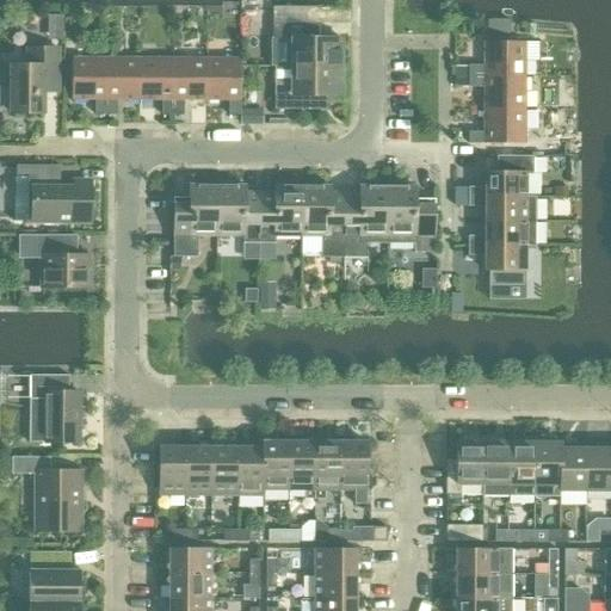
[(312,25),(272,24),(272,41),(272,51),(272,67),(275,67),(292,67),(292,68),(341,68),(341,39),(312,39),(312,25)]
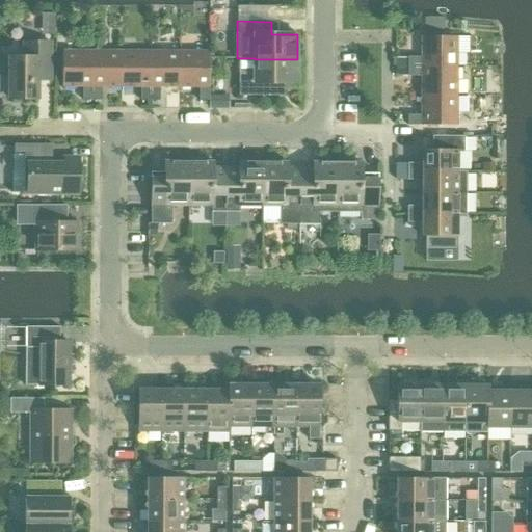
[(421,57),(408,57),(407,67),(457,67),(457,55),(469,55),(469,37),(457,37),(421,37),(421,57)]
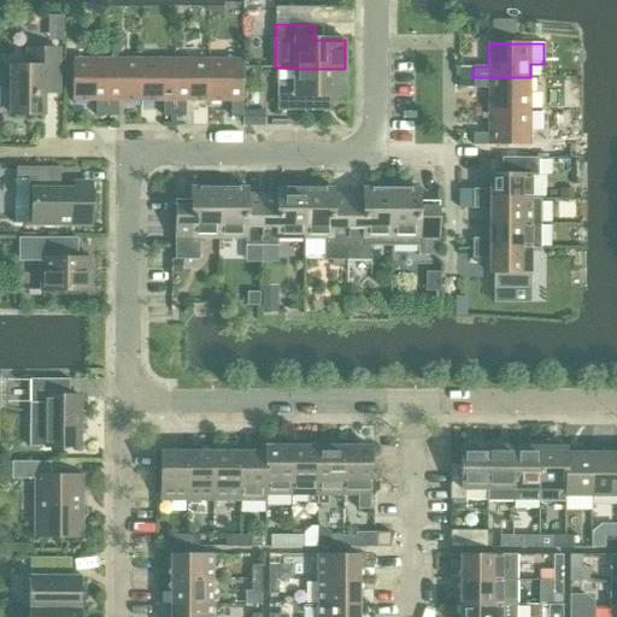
[(43,116),(43,86),(58,86),(58,51),(28,50),(28,68),(11,68),(11,89),(0,88),(0,110),(11,111),(11,115),(43,116)]
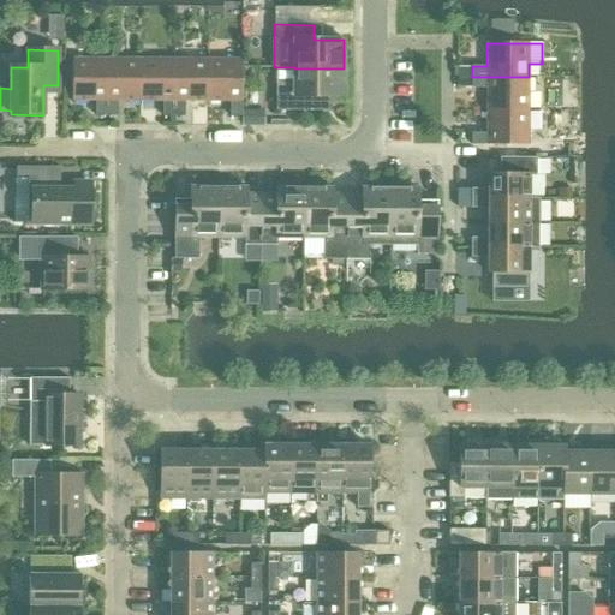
[(106,117),(107,60),(72,60),(72,101),(96,101),(96,117),(106,117)]
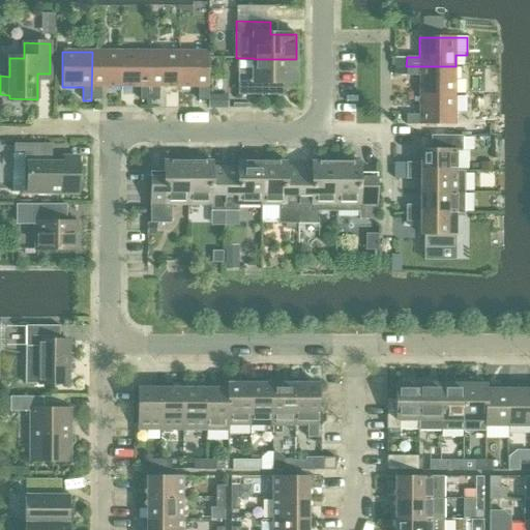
[(121,87),(121,52),(92,52),(91,100),(101,100),(101,87),(121,87)]
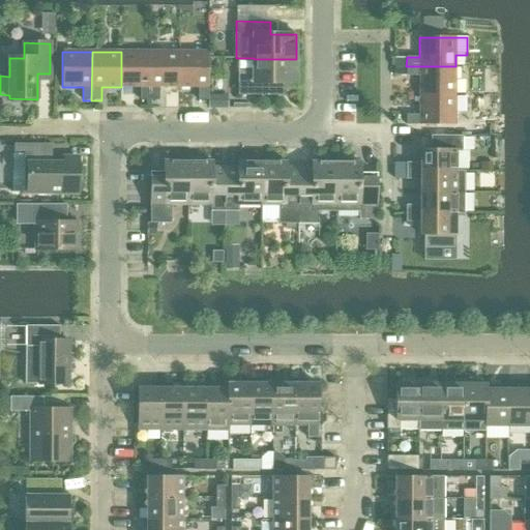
[(150,100),(150,52),(121,52),(121,87),(141,87),(141,100),(150,100)]
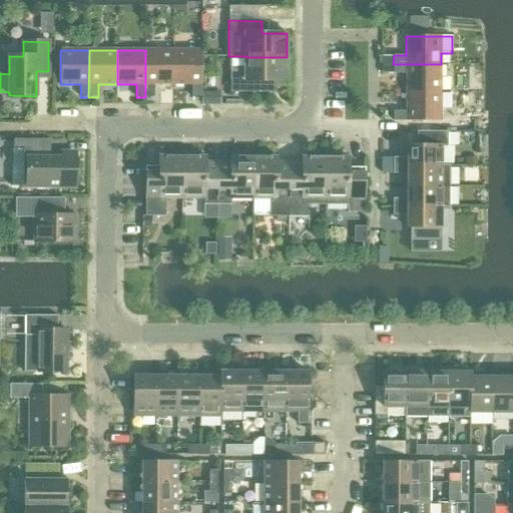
[(173,84),(173,50),(145,50),(145,97),(154,97),(154,84),(173,84)]
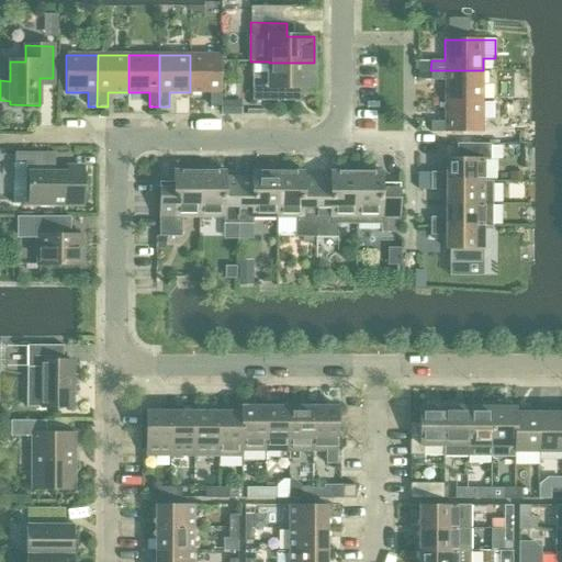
[(221,107),(222,55),(190,55),(190,92),(211,92),(211,107),(221,107)]
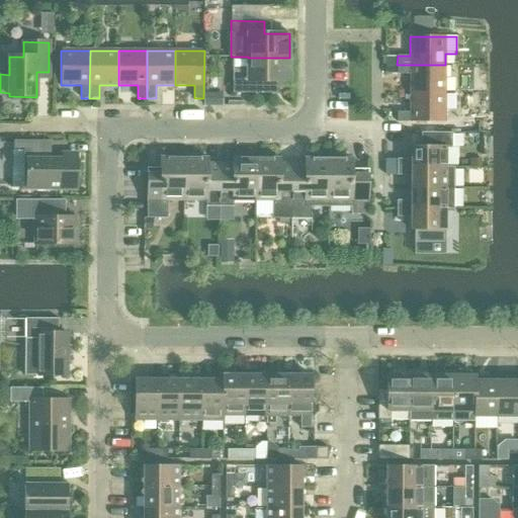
[(248,57),(233,57),(233,71),(233,94),(264,94),(264,82),(289,82),(289,58),(248,58),(248,57)]
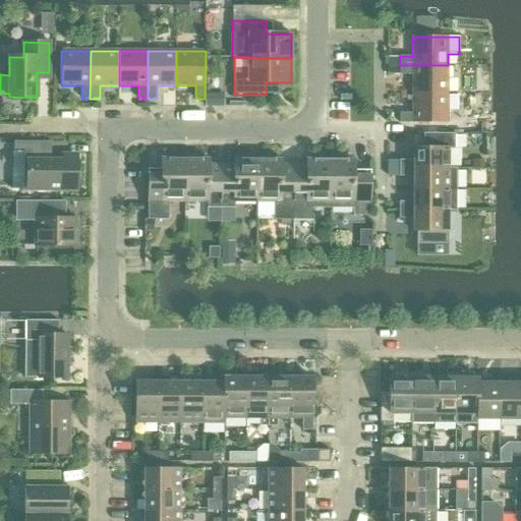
[(448,65),(399,65),(399,75),(412,75),(412,95),(448,95),(448,65)]
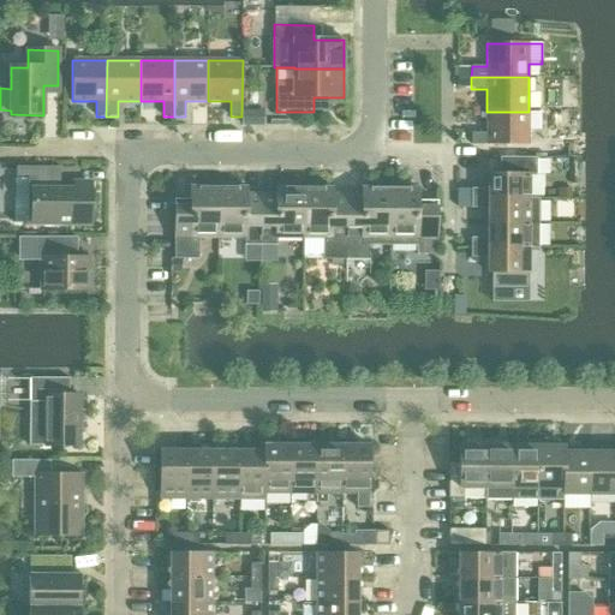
[(487,133),(471,133),(471,145),(487,145),(526,145),(529,145),(529,112),(487,112),(487,133)]
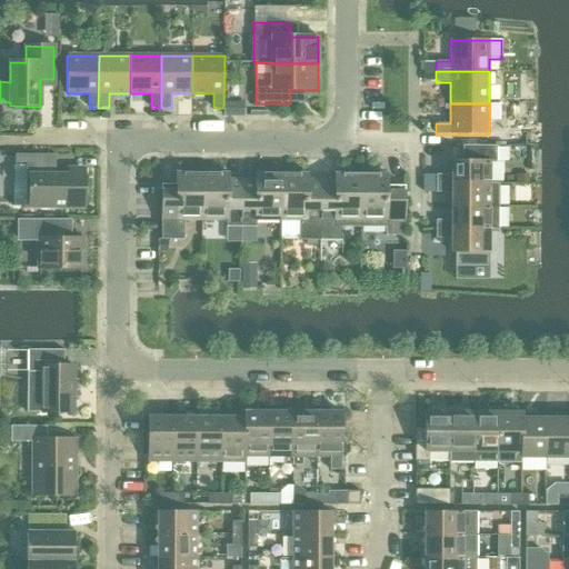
[(490,185),(490,183),(490,163),(497,163),(496,146),(462,146),(462,161),(451,160),(451,179),(447,179),(443,176),(436,176),(436,185),(490,185)]
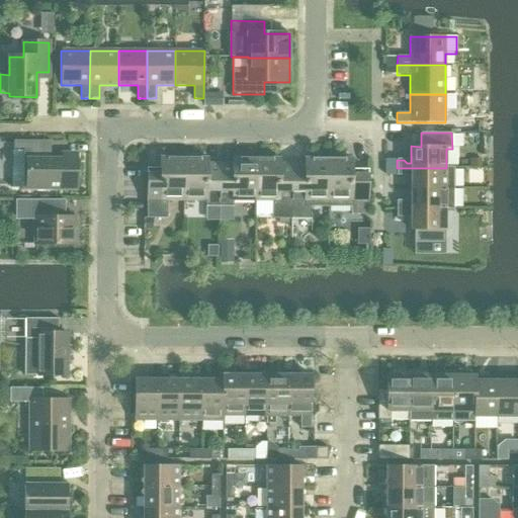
[(14,167),(13,188),(27,188),(76,188),(76,156),(64,156),(64,159),(51,159),(51,142),(14,142),(14,167)]
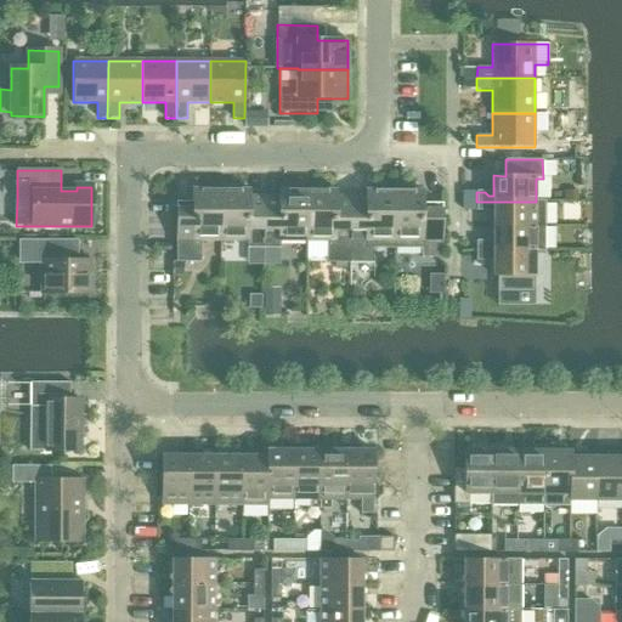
[(193,209),(176,208),(176,263),(201,263),(202,241),(221,241),(221,190),(192,190),(193,209)]
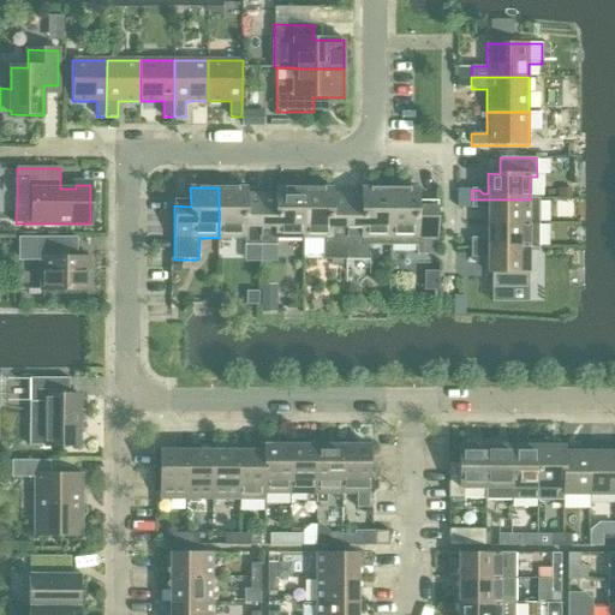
[(246,187),(219,187),(219,238),(245,239),(245,245),(261,245),(261,197),(246,197),(246,187)]
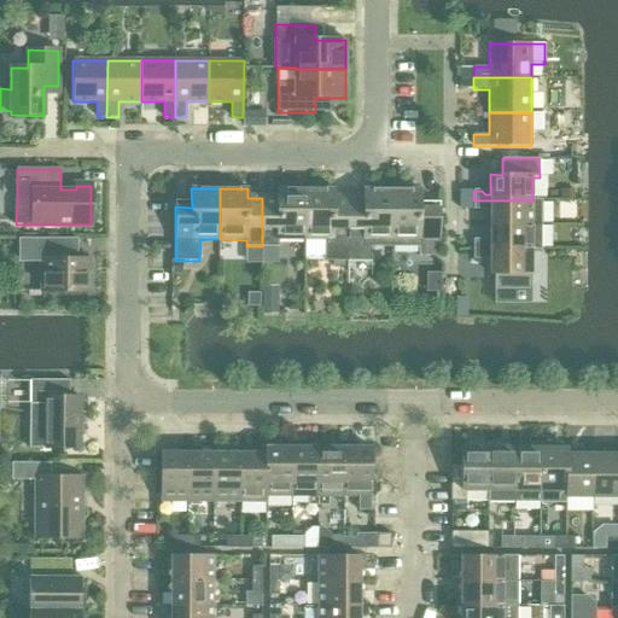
[(262,198),(262,246),(279,246),(279,240),(305,240),(305,188),(278,188),(278,198),(262,198)]
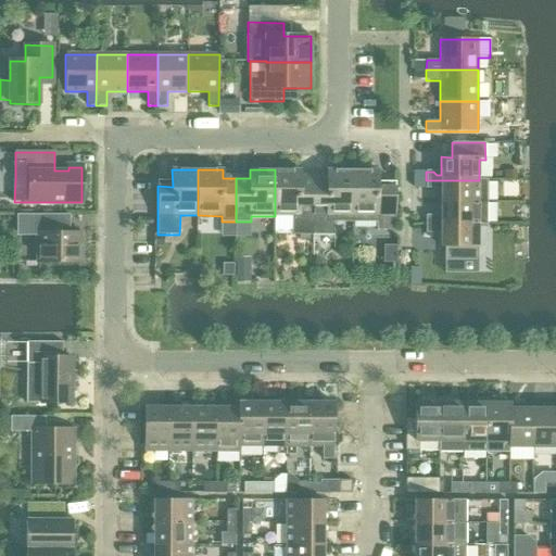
[(301,169),(275,169),(275,216),(292,216),(292,235),(300,235),(310,235),(314,235),(314,227),(313,227),(314,178),(301,178),(301,169)]
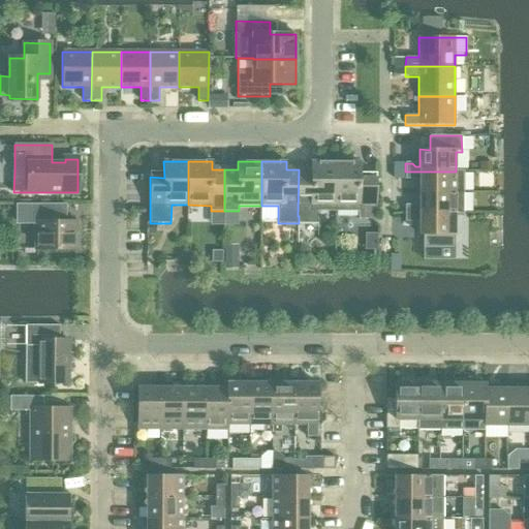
[(299,169),(298,216),(299,216),(299,223),(317,224),(317,211),(335,211),(335,162),(311,161),(311,169),(299,169)]
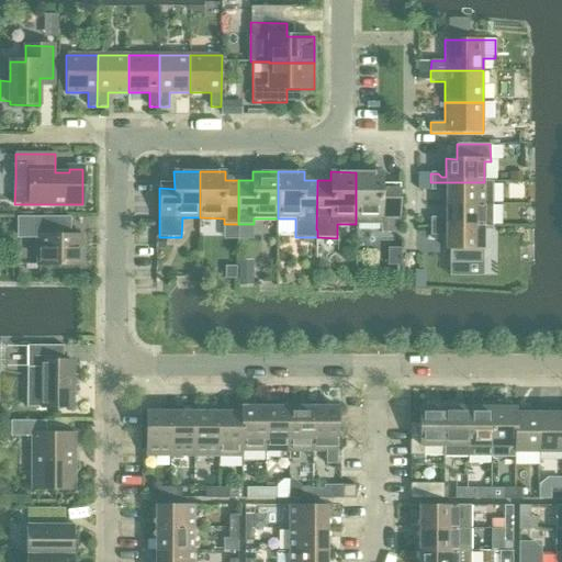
[(382,172),(356,172),(356,224),(380,224),(380,233),(398,234),(400,190),(382,189),(382,172)]
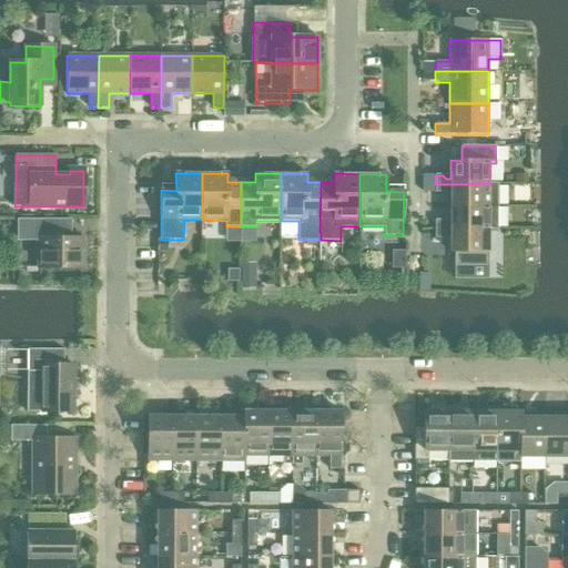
[(423,174),(422,183),(435,184),(435,175),(423,174)]
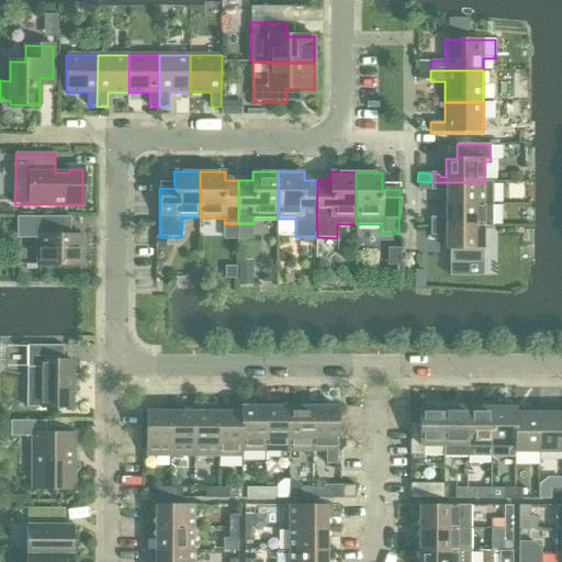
[(417,181),(417,190),(430,190),(430,182),(417,181)]
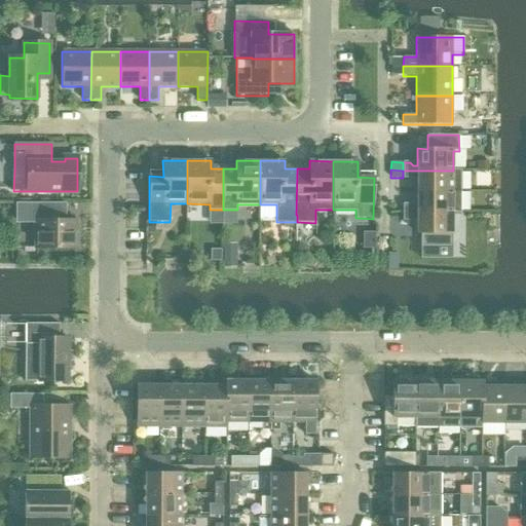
[(460,191),(460,171),(453,170),(453,171),(403,171),(403,178),(410,178),(413,175),(417,175),(417,191),(460,191)]
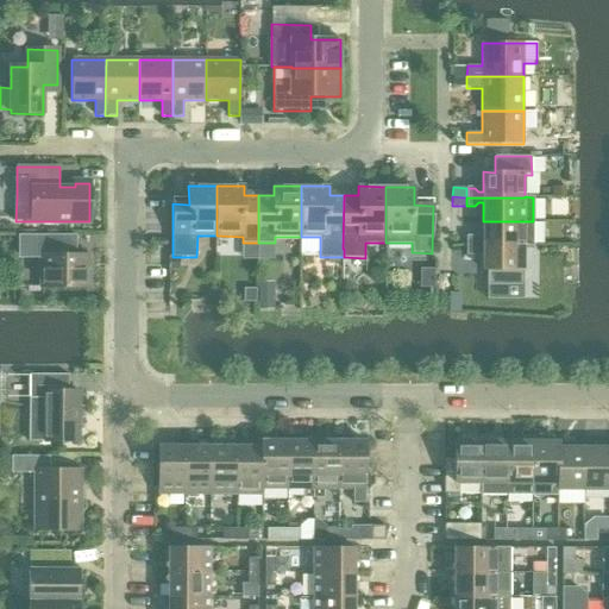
[(533,246),(533,221),(483,221),(483,240),(478,240),(475,236),(466,236),(466,245),(523,246),(533,246)]
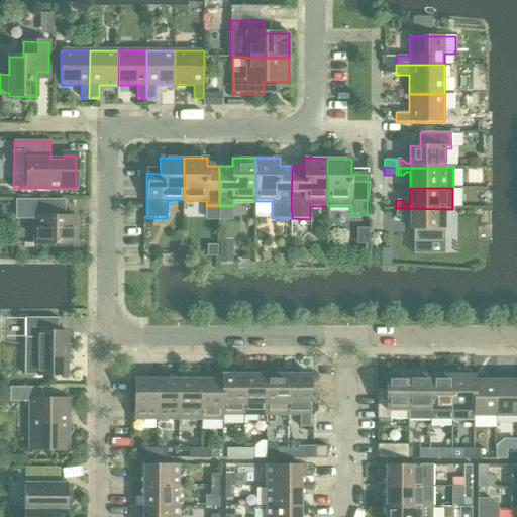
[(59,216),(59,200),(17,200),(17,217),(34,218),(34,244),(75,244),(75,216),(59,216)]
